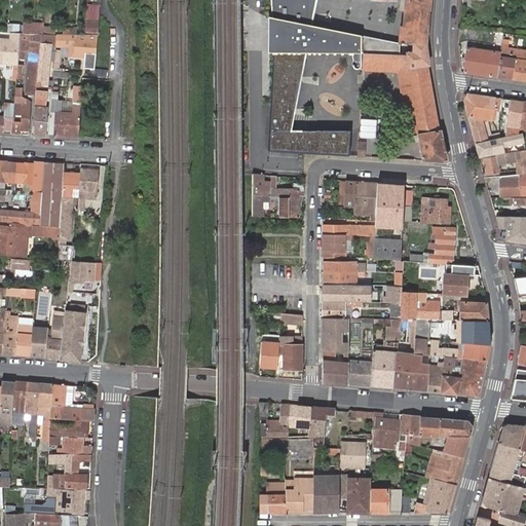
[(349,156),(351,130),(293,126),(307,48),(312,22),(316,0),(390,0),(396,0),(395,0),(407,0),(404,25),(403,25),(402,39),(403,40),(403,42),(403,53),(361,52),(361,68),(396,70),(405,70),(417,135),(422,160),(444,162),(445,159),(439,130),(438,130),(425,65),(428,65),(426,43),(429,0),(271,0),(272,15),(274,19),(276,22),(293,31),(293,50),(274,50),(274,51),(270,150),(349,156)]
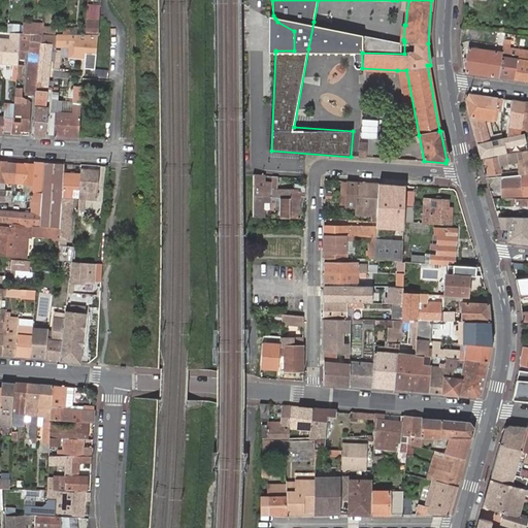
[(269,34),(269,52),(275,52),(275,51),(294,51),(294,31),(277,22),(275,19),(273,15),(269,15),(269,34)]
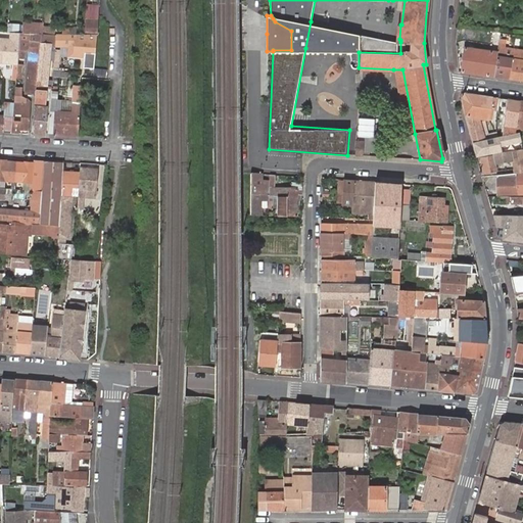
[(43,32),(43,24),(44,21),(26,19),(25,31),(26,31),(40,32),(43,32)]
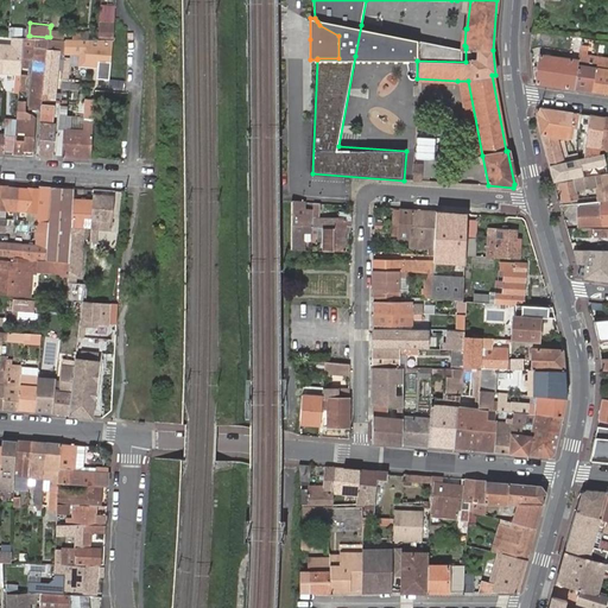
[(99,37),(111,38),(112,26),(100,25),(99,37)]
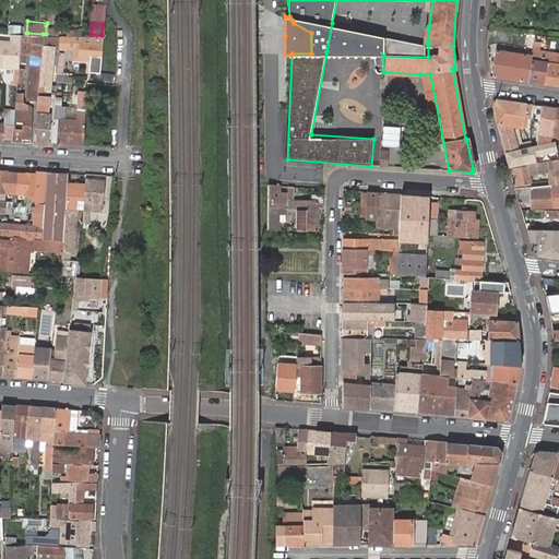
[(428,45),(332,23),(326,51),(371,56),(368,43),(379,43),(381,45),(382,56),(383,56),(428,57),(428,45)]
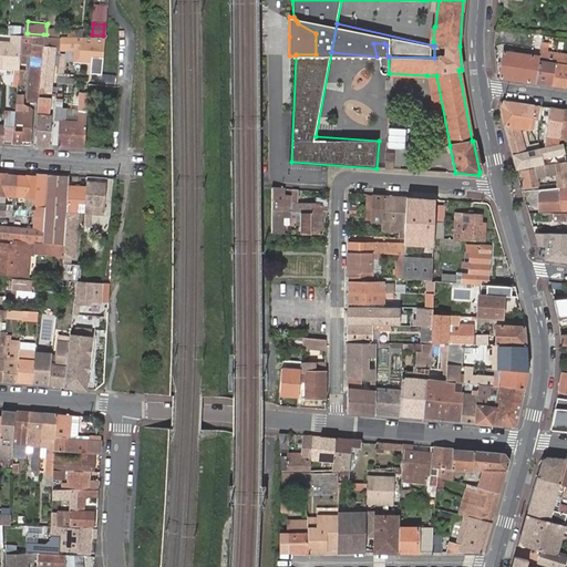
[(47,34),(60,35),(60,34),(60,27),(48,26),(47,26),(47,34)]
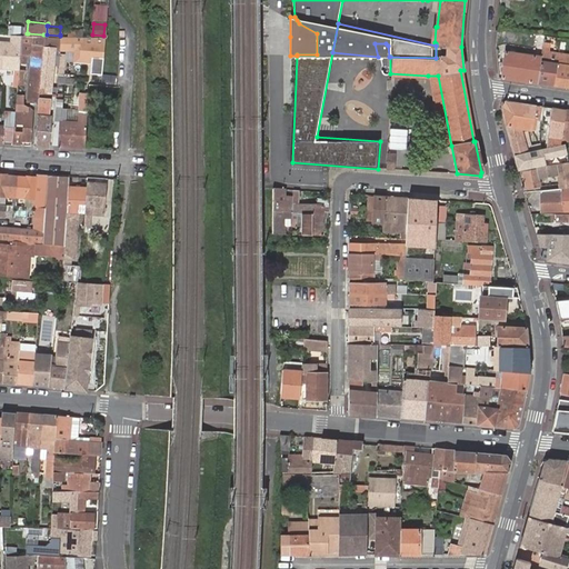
[(20,33),(10,33),(9,37),(13,37),(13,45),(0,42),(0,63),(16,66),(17,51),(19,51),(20,33)]
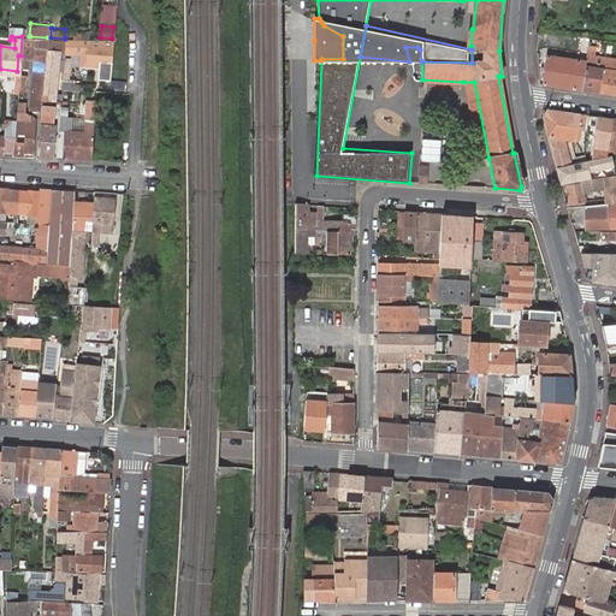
[(47,49),(47,37),(30,36),(30,42),(35,43),(30,107),(42,108),(42,100),(47,49)]
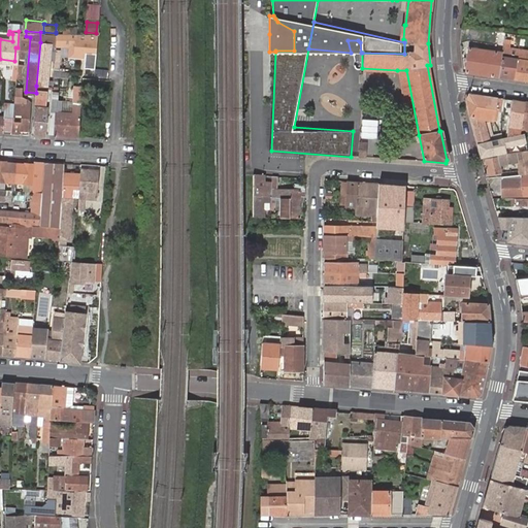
[(57,43),(57,33),(56,33),(43,32),(40,32),(40,42),(36,86),(47,87),(51,43),(57,43)]
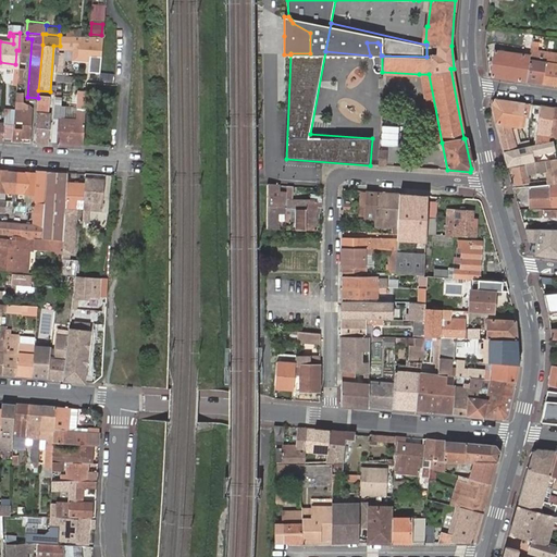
[(75,36),(69,35),(60,35),(60,46),(58,69),(63,70),(65,44),(81,46),(81,53),(101,54),(102,37),(75,36)]
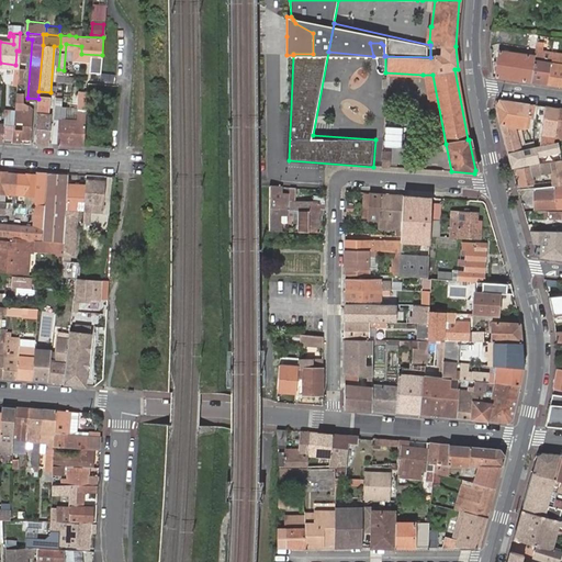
[(546,43),(538,42),(536,57),(532,82),(550,85),(554,52),(544,51),(546,43)]
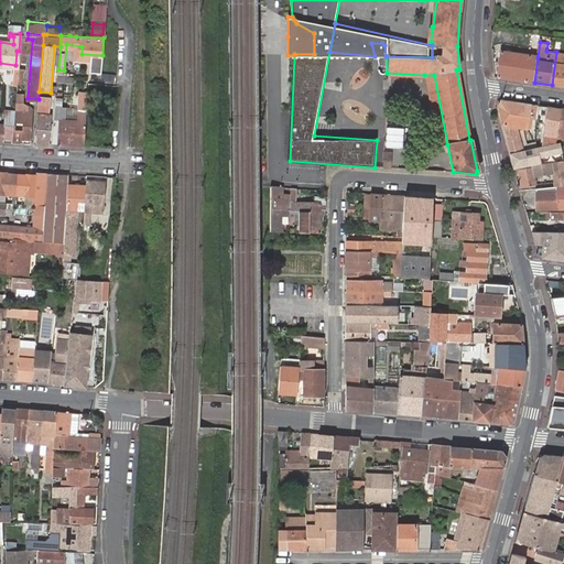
[(382,43),(371,43),(375,56),(377,64),(386,64),(386,56),(384,45),(382,43)]
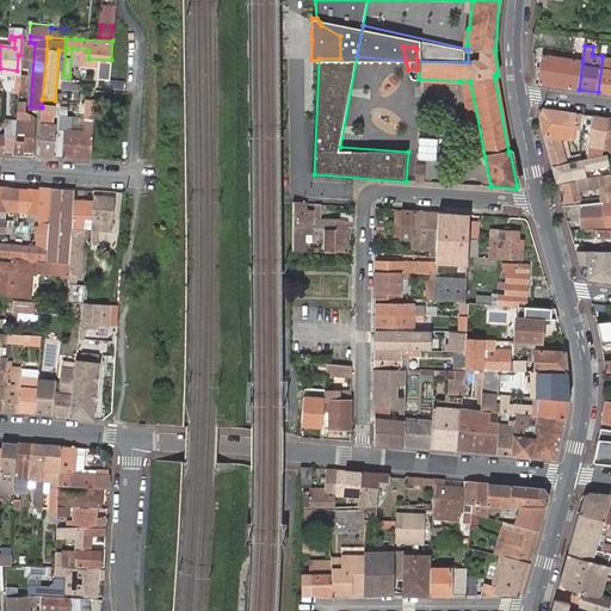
[(544,56),(541,84),(579,90),(582,62),(576,61),(544,56)]
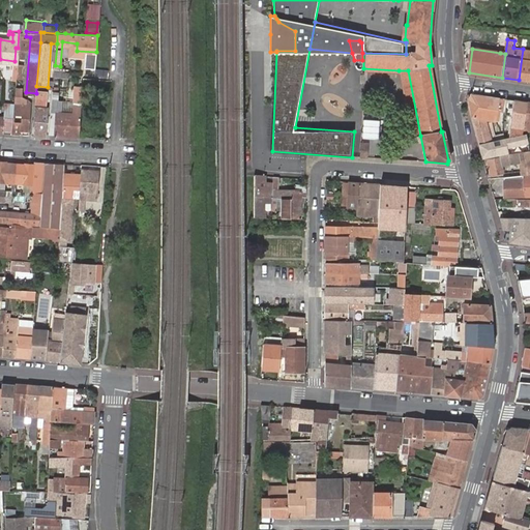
[(529,51),(523,51),(519,80),(529,81),(529,51)]
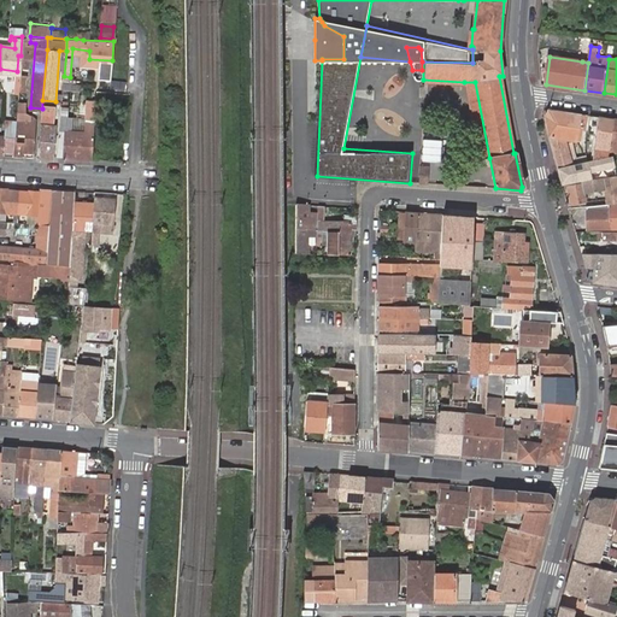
[(112,81),(111,89),(127,90),(127,82),(112,81)]
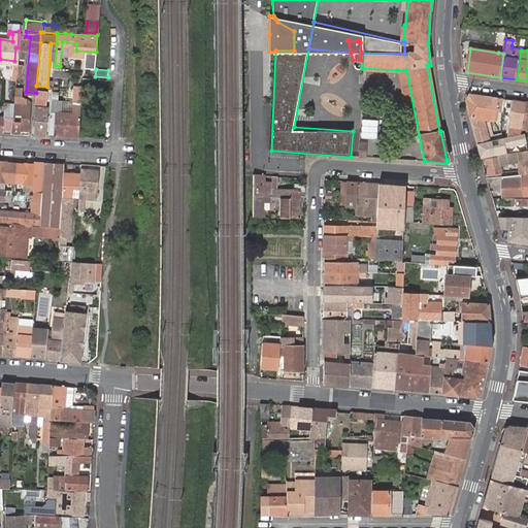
[(68,70),(55,70),(54,77),(68,78),(68,70)]
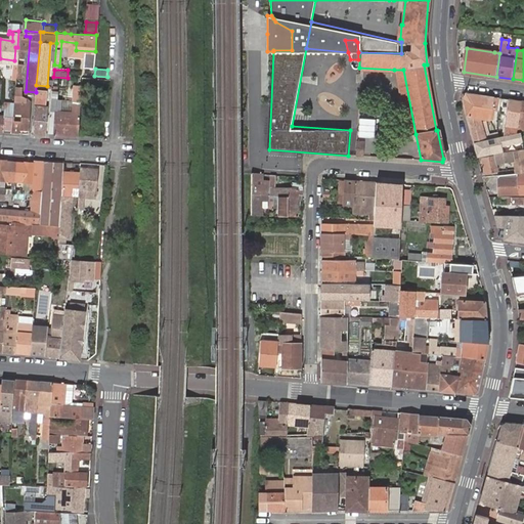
[(406,135),(416,134),(403,70),(394,70),(406,135)]
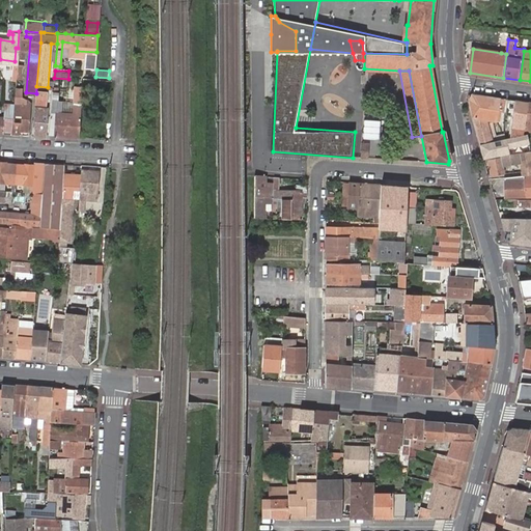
[(36,135),(47,136),(49,106),(46,106),(48,87),(36,86),(36,93),(34,119),(37,119),(36,135)]
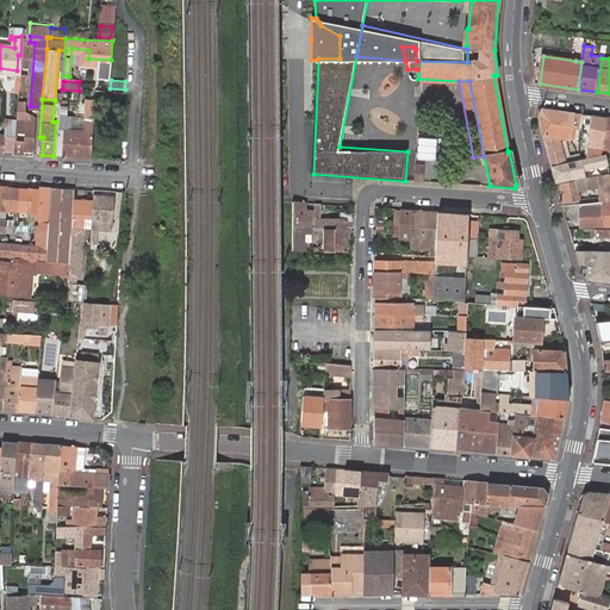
[(63,156),(92,157),(94,134),(94,128),(97,100),(86,100),(85,118),(67,116),(68,107),(61,106),(57,147),(57,156),(63,156)]
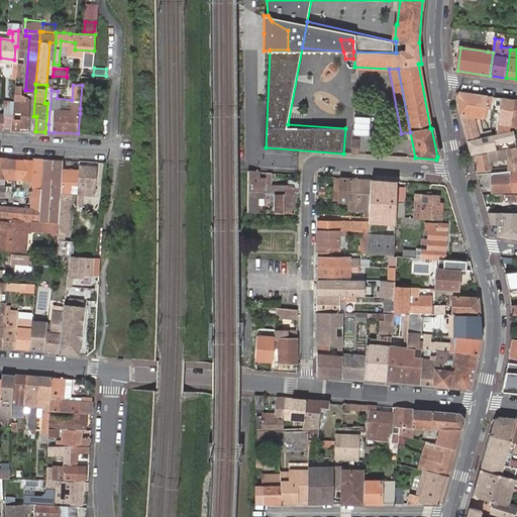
[(11,129),(19,130),(19,126),(28,127),(31,99),(18,98),(19,91),(15,91),(14,118),(12,118),(12,125),(11,129)]
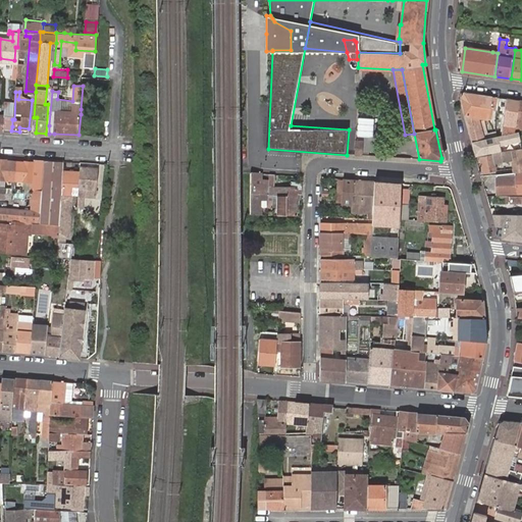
[(460,98),(465,116),(477,118),(490,119),(493,97),(464,93),(460,98)]
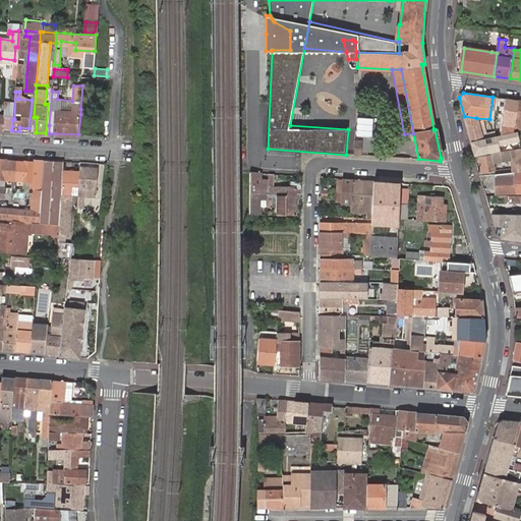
[(4,126),(12,126),(12,119),(13,97),(5,97),(4,113),(4,126)]
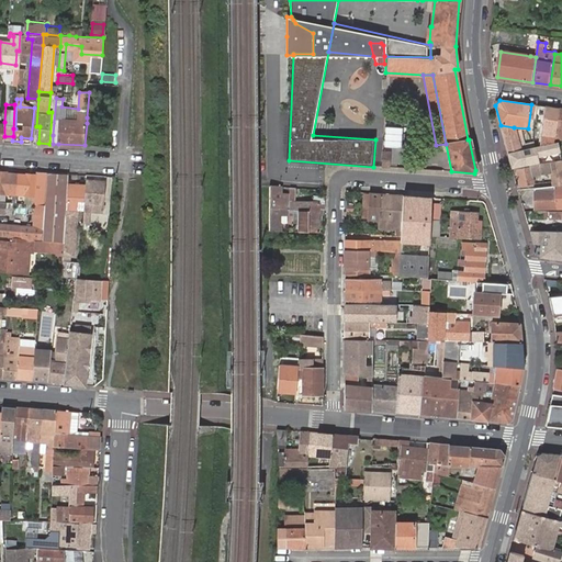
[(560,109),(548,107),(543,135),(549,136),(548,147),(555,146),(560,109)]
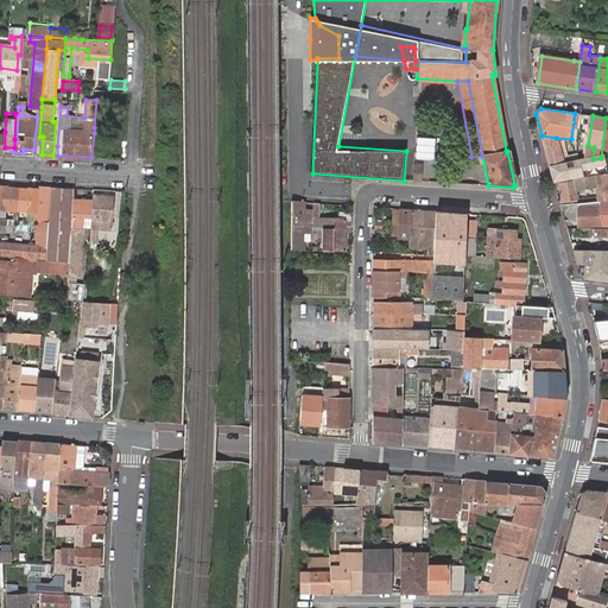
[(556,138),(542,135),(550,165),(581,162),(580,156),(569,157),(565,143),(557,144),(556,138)]
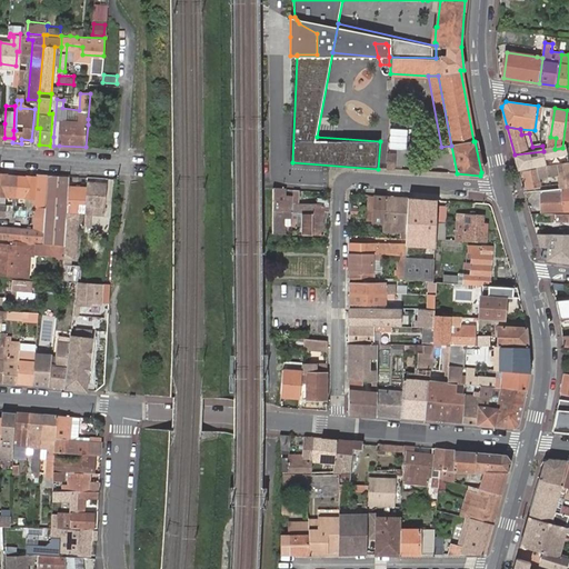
[(543,151),(515,155),(518,169),(545,165),(543,151)]
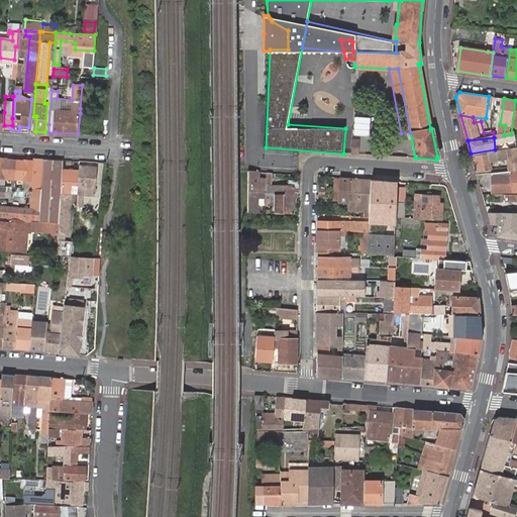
[(351,153),(359,154),(359,139),(352,139),(351,153)]
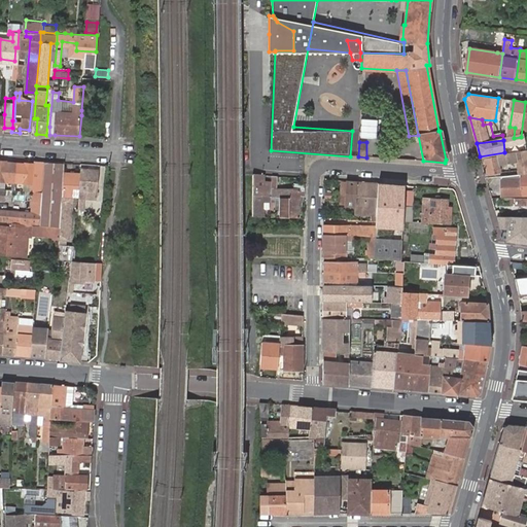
[(526,152),(511,154),(486,159),(488,175),(500,174),(499,166),(518,164),(519,175),(526,174),(526,152)]
